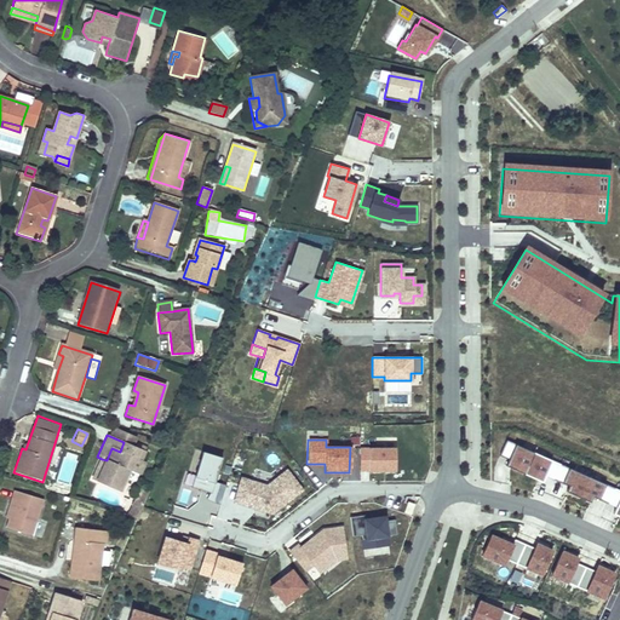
[(506,440),(500,455),(509,459),(506,466),(524,474),(534,452),(506,440)]
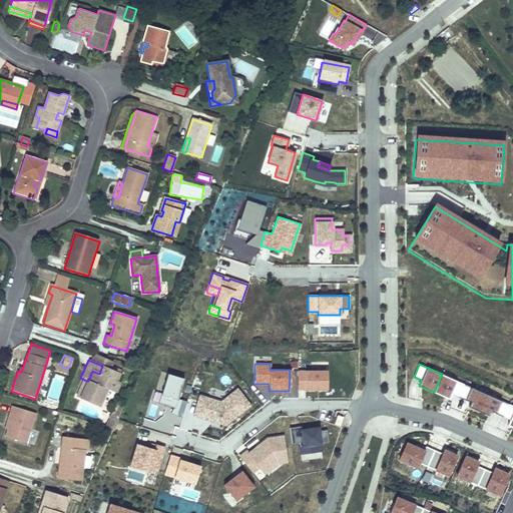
[(84,380),(76,398),(99,407),(111,380),(116,381),(119,374),(111,370),(102,366),(99,374),(92,371),(88,381),(84,380)]
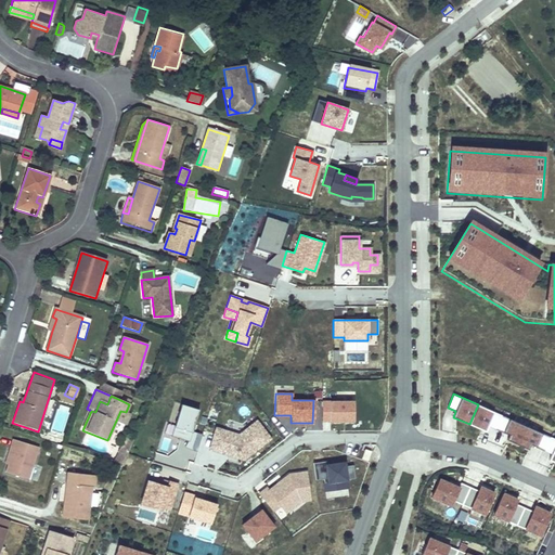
[(353,400),(321,401),(321,408),(330,408),(330,421),(353,421),(353,400)]
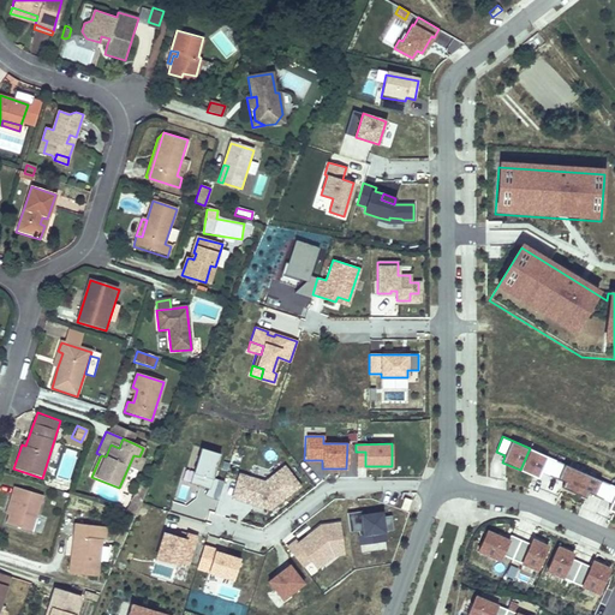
[(520,470),(538,478),(542,472),(549,476),(556,460),(530,448),(520,470)]
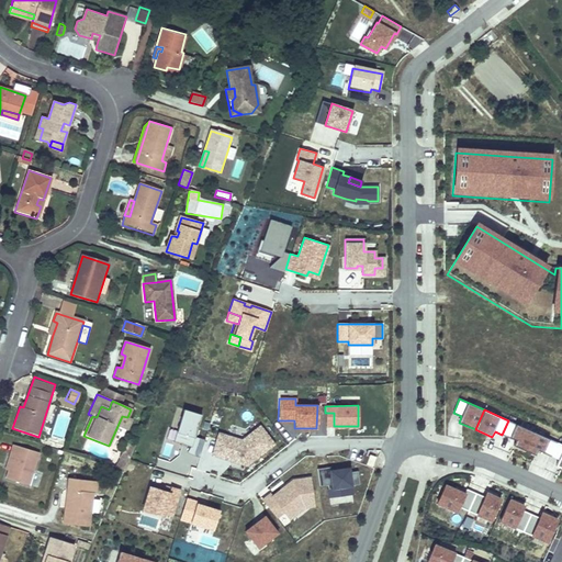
[(199,459),(203,441),(193,439),(200,417),(183,413),(173,445),(190,449),(189,456),(199,459)]
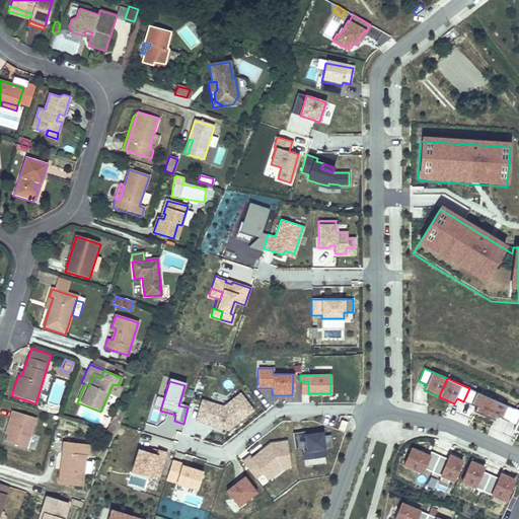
[(474,412),(485,416),(492,398),(469,388),(463,401),(476,406),(474,412)]
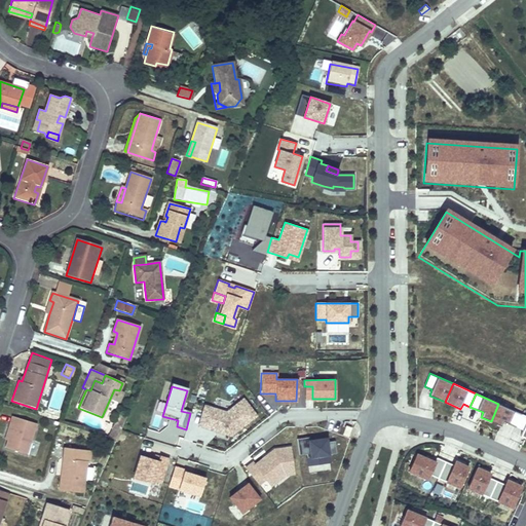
[(256,415),(242,399),(225,412),(203,405),(197,425),(207,428),(208,426),(232,434),(256,415)]
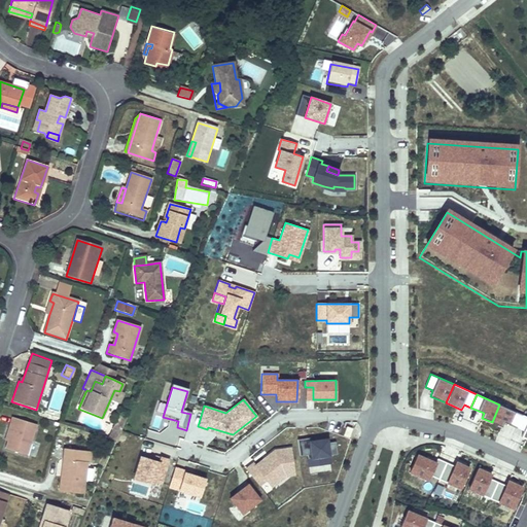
[(492,422),(501,427),(504,422),(517,428),(523,415),(499,405),(492,422)]
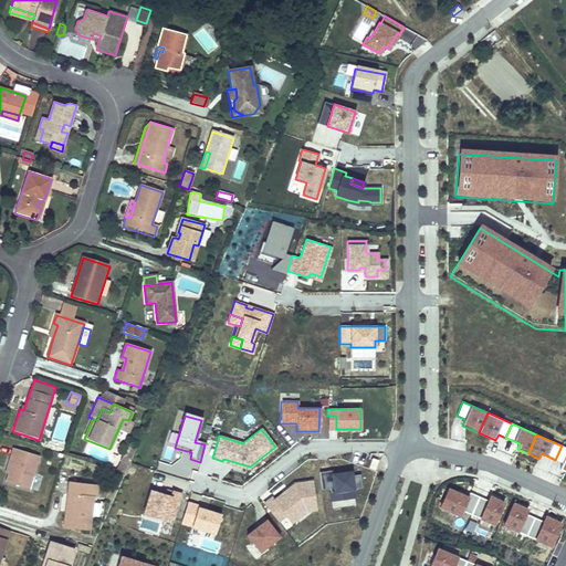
[(559,469),(565,471),(565,448),(562,446),(555,460),(563,463),(559,469)]
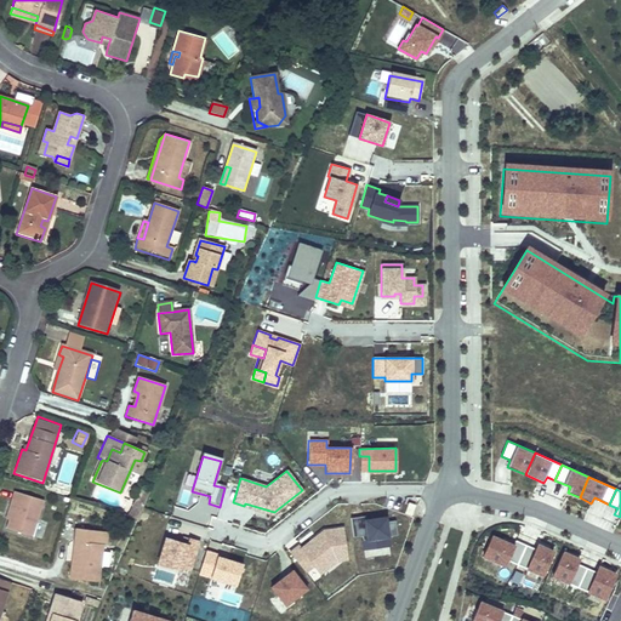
[(149,493),(142,490),(136,503),(143,506),(149,493)]
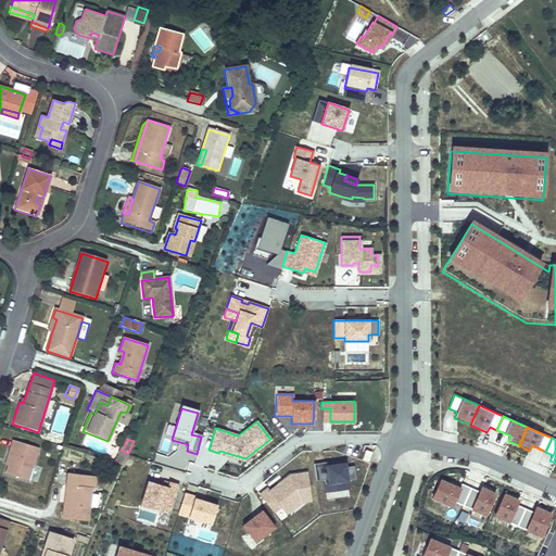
[(37,450),(11,441),(8,450),(12,451),(7,466),(4,475),(27,481),(37,450)]
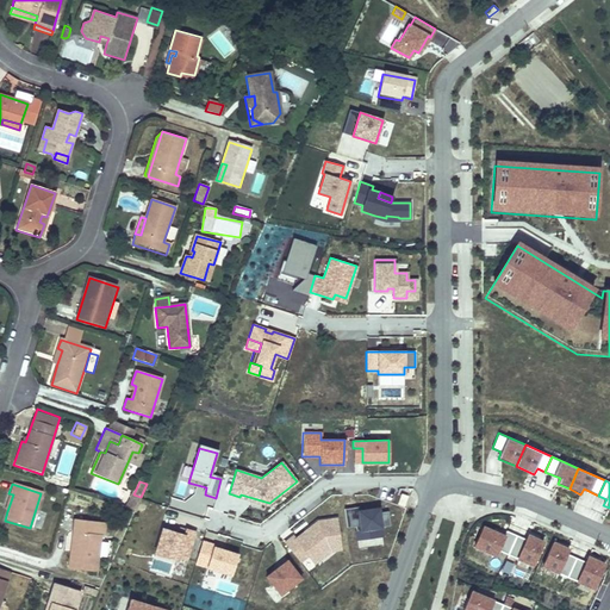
[(406,496),(400,493),(397,504),(403,506),(406,496)]
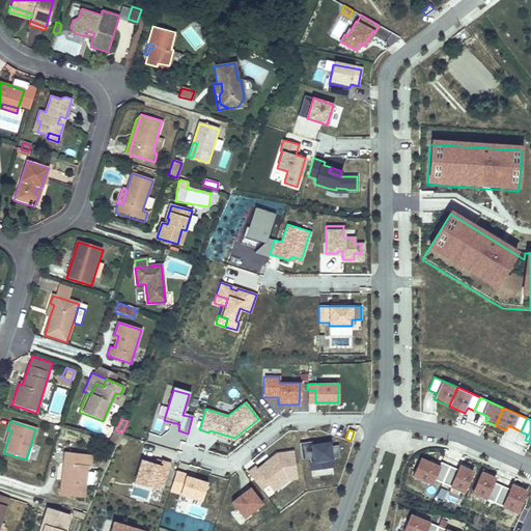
[(111,442),(117,445),(122,432),(116,430),(111,442)]
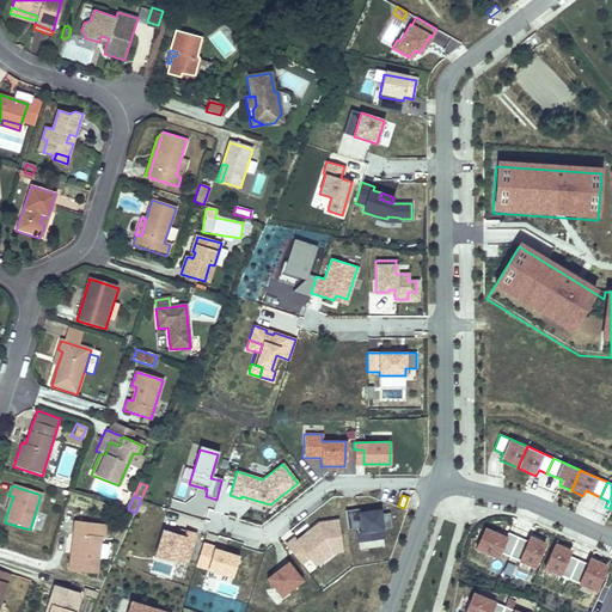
[(228,500),(225,510),(243,515),(246,505),(228,500)]
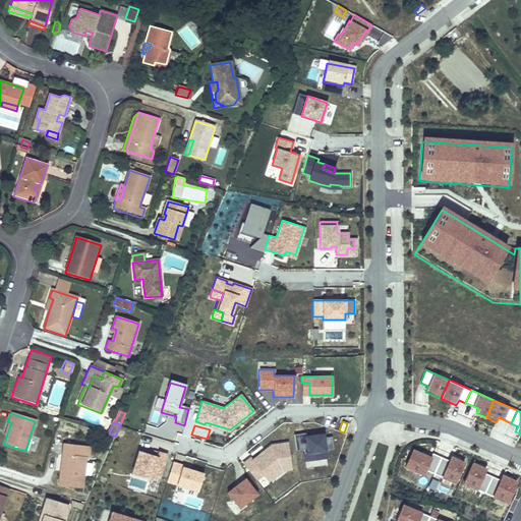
[(293,435),(295,451),(303,450),(304,461),(317,459),(316,452),(333,450),(331,437),(323,438),(323,435),(306,437),(305,432),(293,435)]
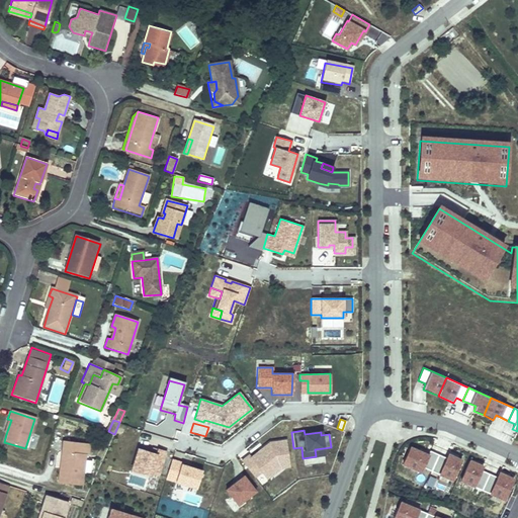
[(88,442),(63,440),(61,452),(65,452),(64,466),(60,465),(59,483),(82,485),(85,454),(87,454),(88,442)]
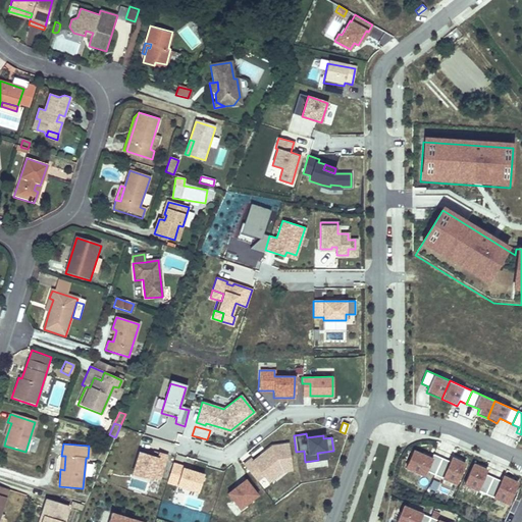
[(253,461),(251,458),(243,464),(256,480),(262,475),(269,470),(271,473),(281,471),(291,470),(288,444),(271,446),(264,451),(266,454),(263,456),(261,454),(253,461)]
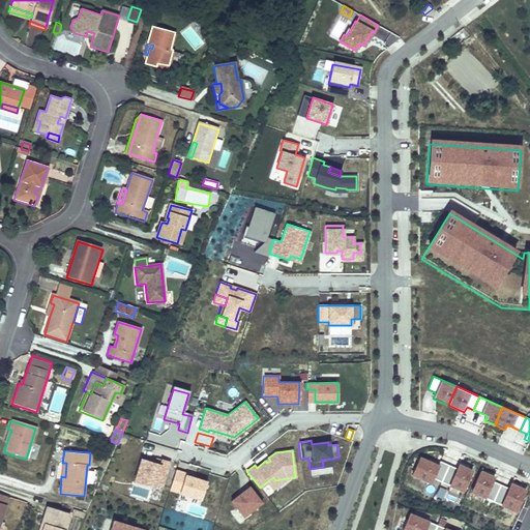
[(433,478),(441,481),(448,465),(440,461),(438,466),(419,458),(412,475),(431,483),(433,478)]
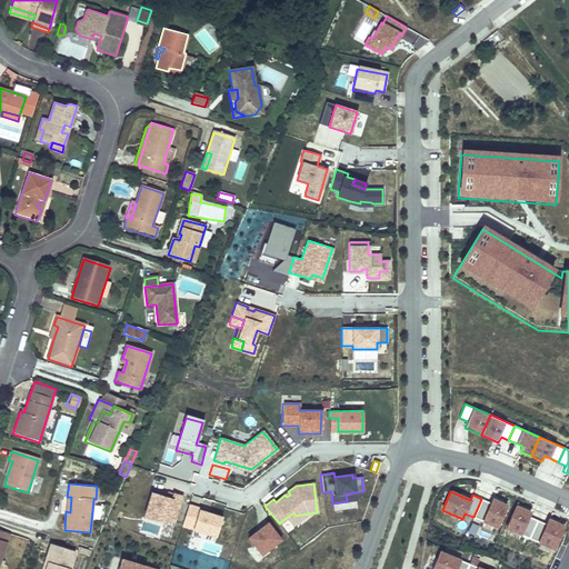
[(171,502),(150,496),(142,520),(165,527),(167,521),(175,523),(183,498),(173,495),(171,502)]
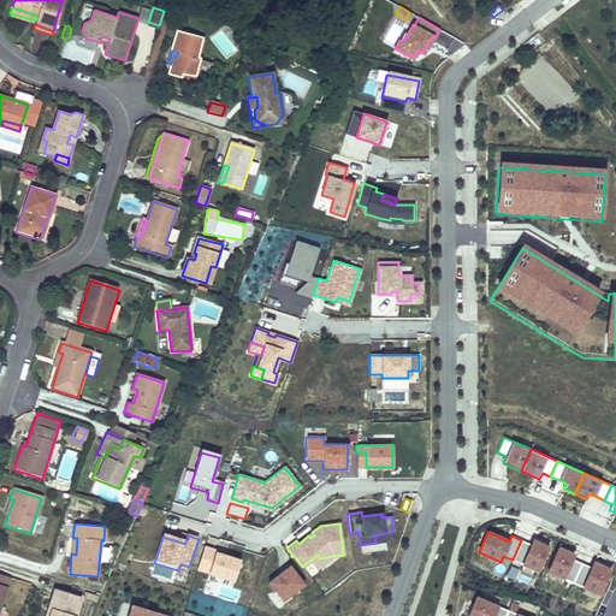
[(513,560),(538,570),(549,548),(533,540),(531,545),(521,540),(513,560)]
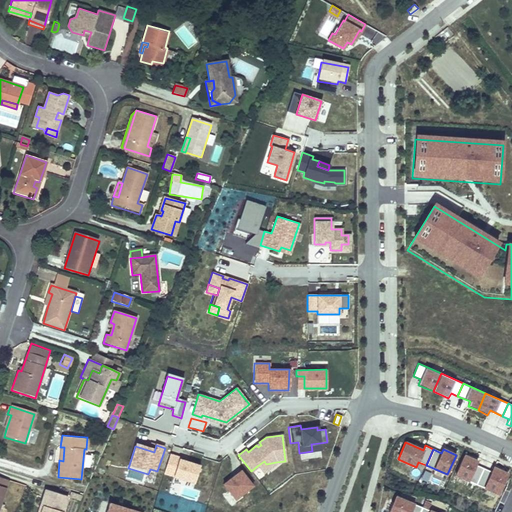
[(194,485),(200,467),(178,460),(179,457),(169,454),(163,475),(172,478),(194,485)]
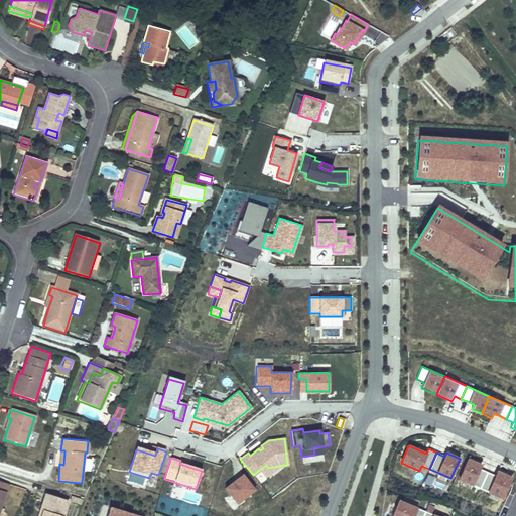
[(480,488),(487,472),(479,469),(481,465),(468,459),(459,479),(480,488)]
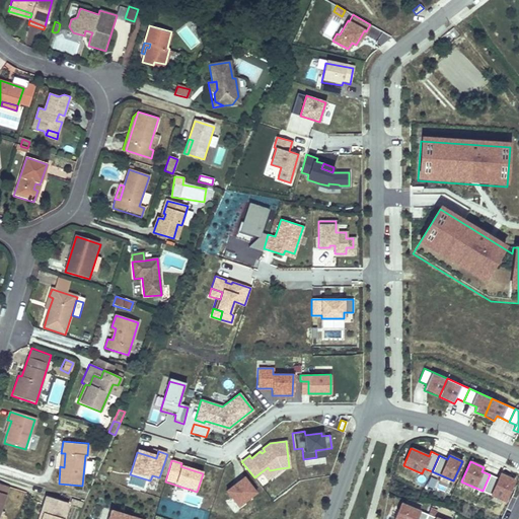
[(261,472),(266,479),(280,468),(270,470),(268,467),(261,472)]
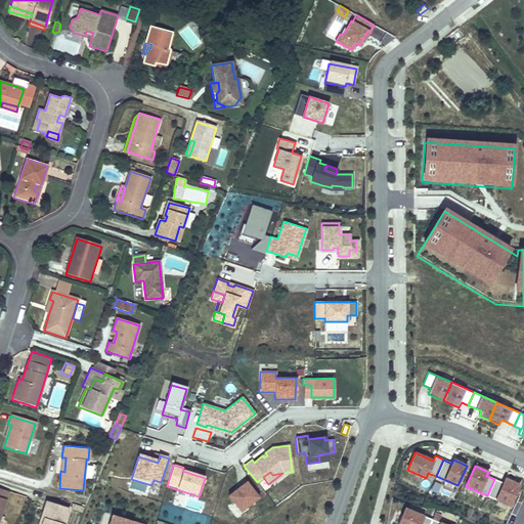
[(510,506),(519,484),(505,478),(503,483),(494,479),(487,495),(510,506)]
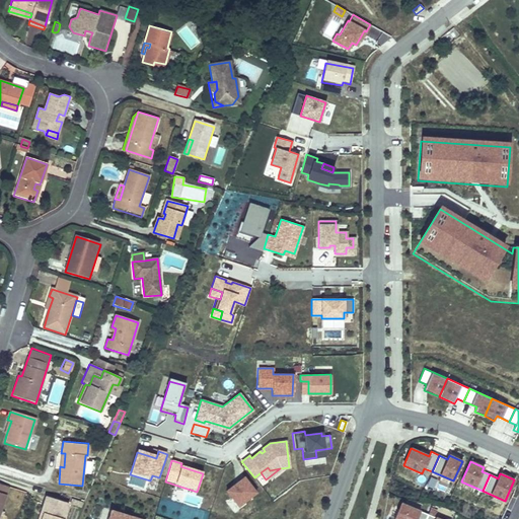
[(238,507),(256,493),(243,476),(226,491),(238,507)]
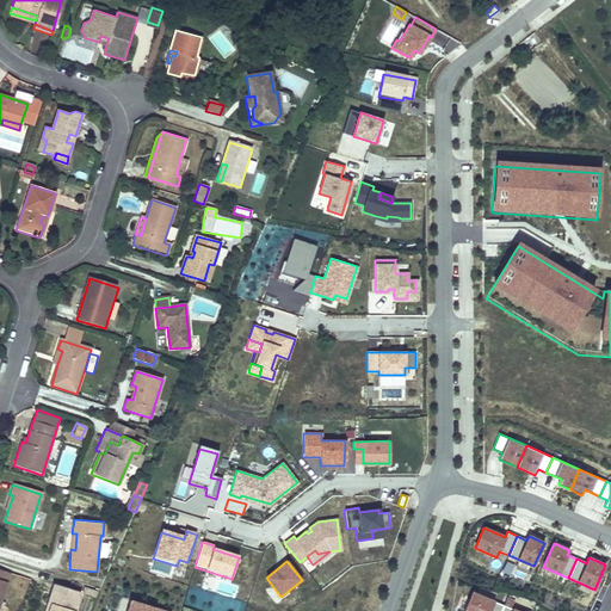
[(74,610),(81,593),(55,585),(49,605),(53,606),(50,610),(74,610)]
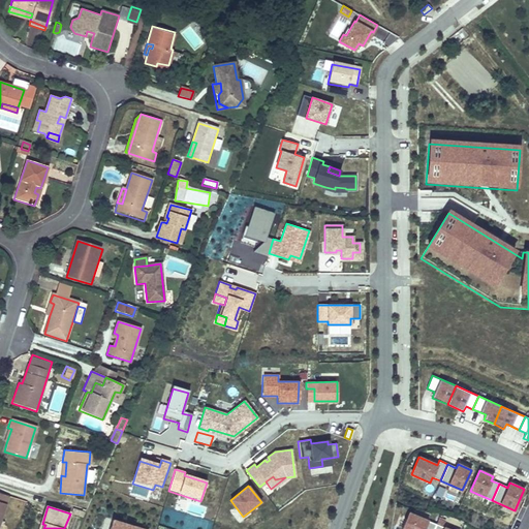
[(409,512),(401,528),(433,528),(435,524),(409,512)]
